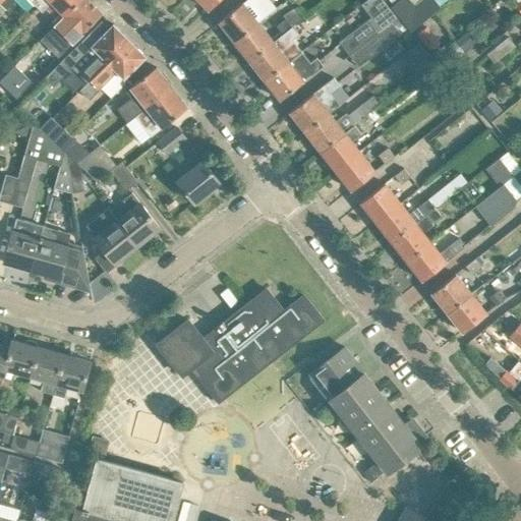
[(15,0),(4,0),(0,4),(5,10),(15,0)]
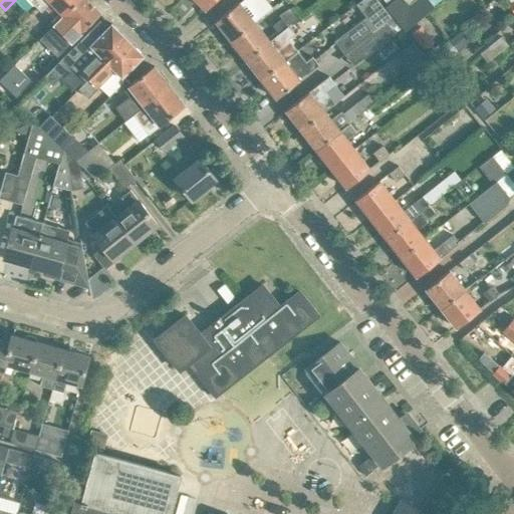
[(63,14),(77,0),(38,0),(35,4),(42,11),(51,2),(62,13),(63,14)]
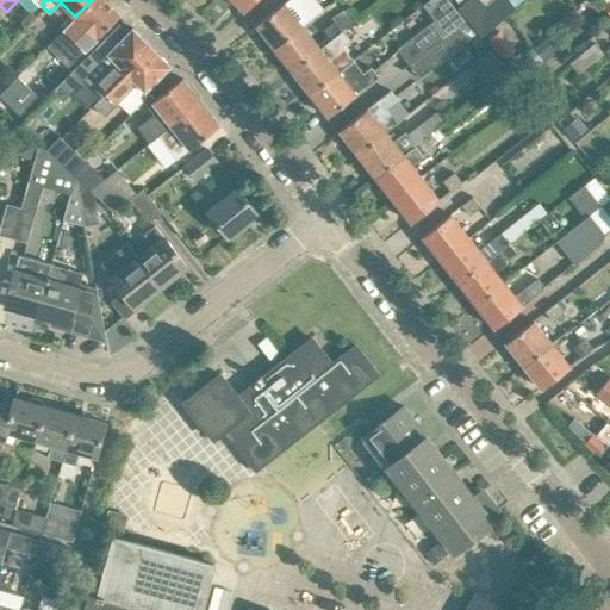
[(104,32),(120,14),(105,0),(92,0),(75,17),(74,16),(62,26),(86,50),(104,32)]
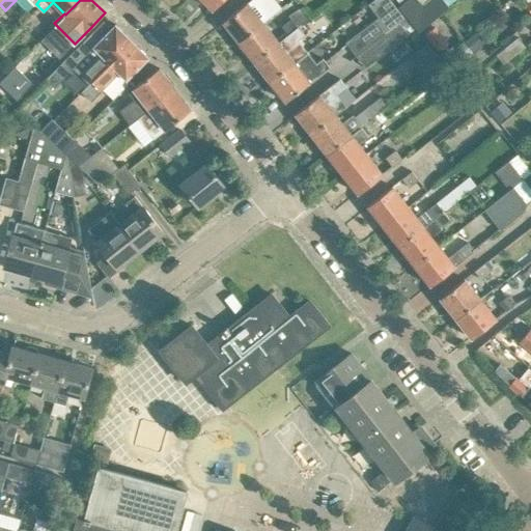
[(203,0),(213,9),(222,0),(203,0)]
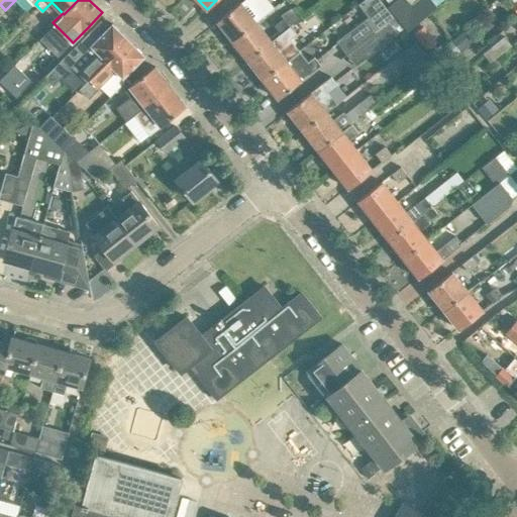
[(275,7),(268,0),(243,0),(217,20),(232,40),(256,21),(275,7)]
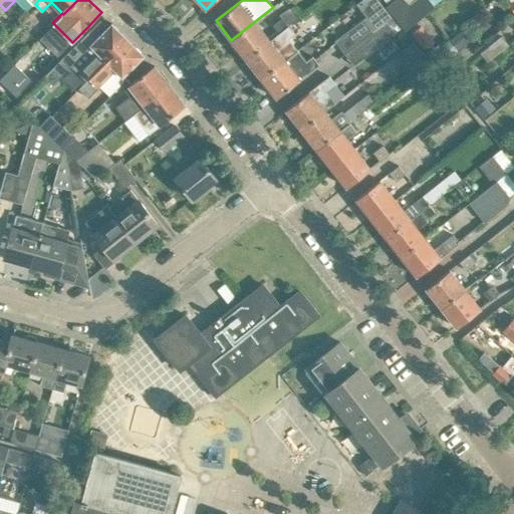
[(404,29),(433,4),(429,0),(413,0),(409,4),(405,0),(393,0),(384,7),(404,29)]
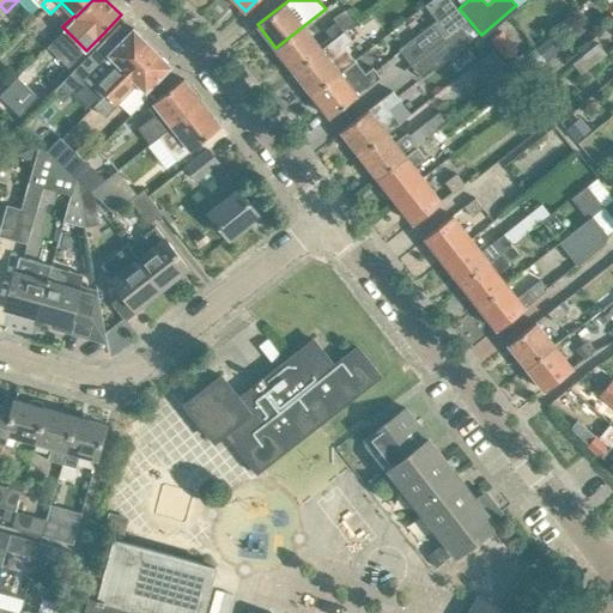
[(344,10),(332,19),(334,23),(343,32),(345,31),(354,23),(344,10)]
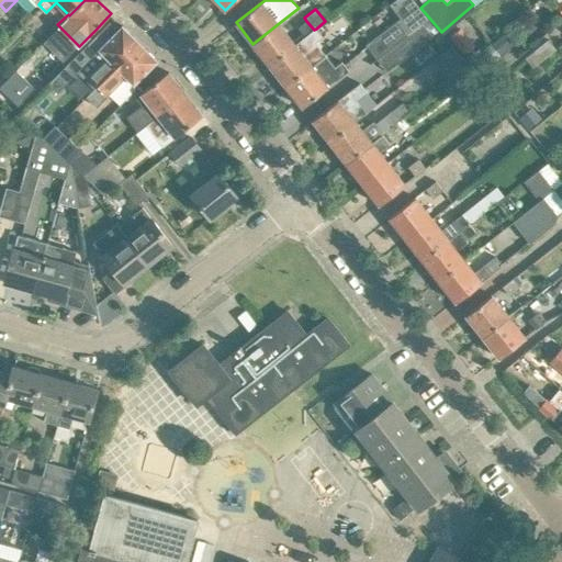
[(299,27),(305,36),(314,30),(306,21),(299,27)]
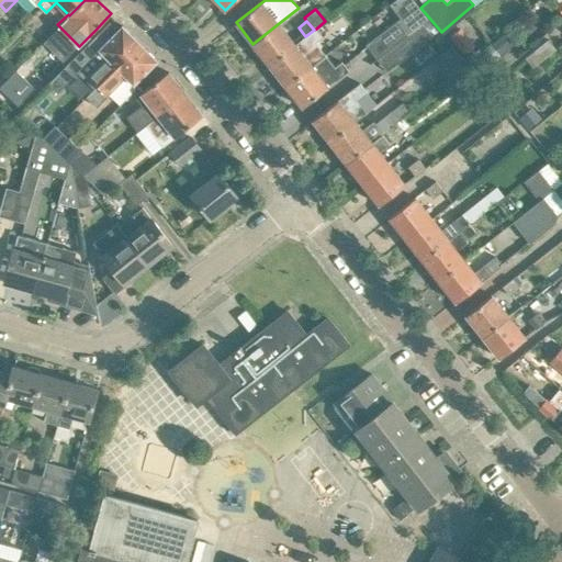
[(407,35),(406,34),(396,22),(366,46),(377,59),(394,46),(407,35)]
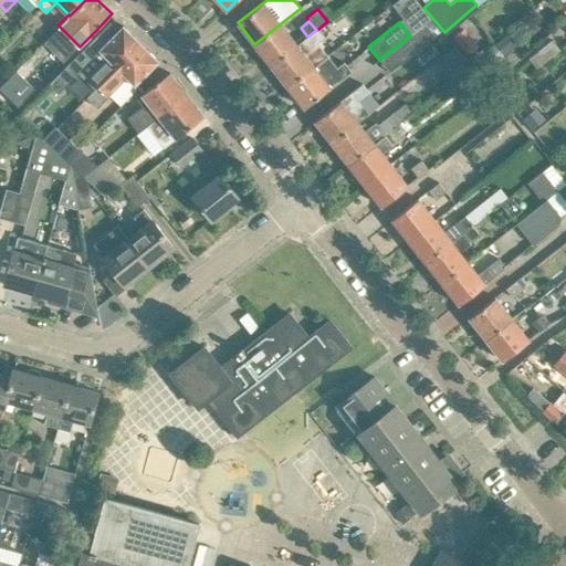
[(296,44),(281,23),(254,44),(271,65),(296,44)]
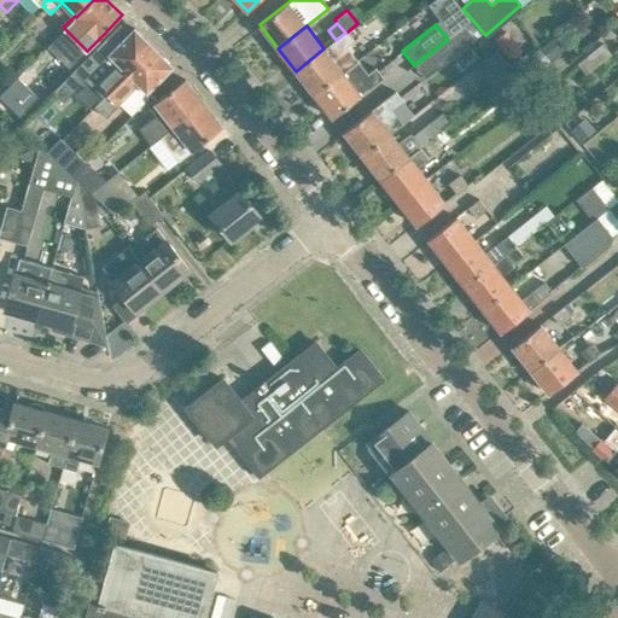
[(443,64),(474,40),(464,25),(447,38),(448,39),(433,51),(443,64)]
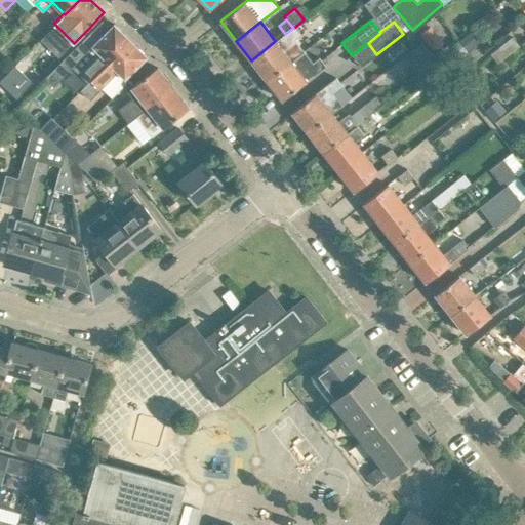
[(90,78),(130,39),(115,24),(97,41),(89,34),(65,58),(44,79),(52,88),(73,68),(76,64),(82,70),(90,78)]
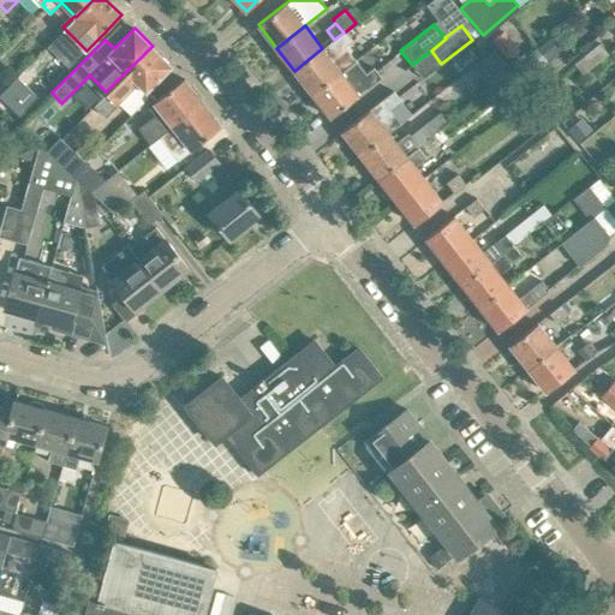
[(344,33),(334,40),(323,49),(322,48),(294,71),(312,94),(341,72),(356,60),(346,47),(353,41),(346,31),(344,33)]
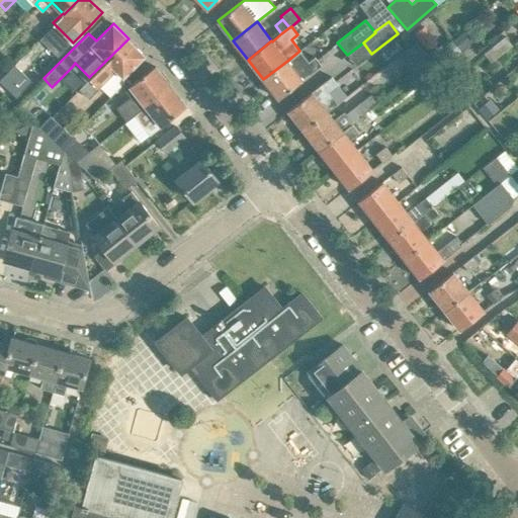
[(464,27),(444,45),(462,66),(476,54),(467,46),(475,39),(464,27)]
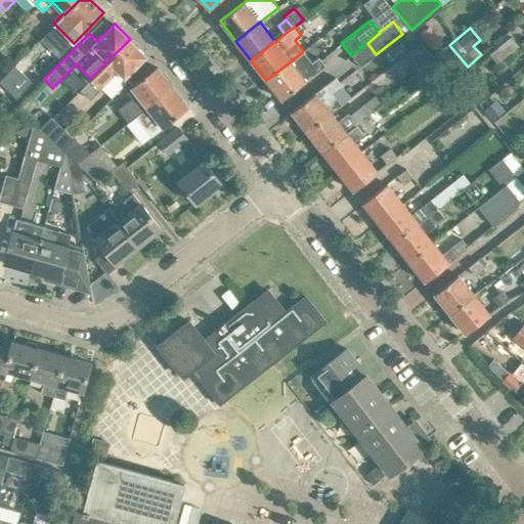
[(441,44),(428,29),(419,36),(432,51),(441,44)]
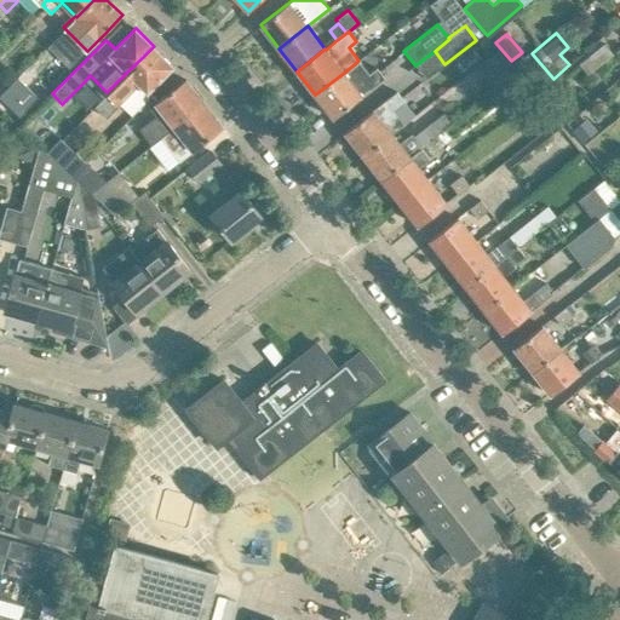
[(587,74),(612,55),(604,45),(579,64),(587,74)]
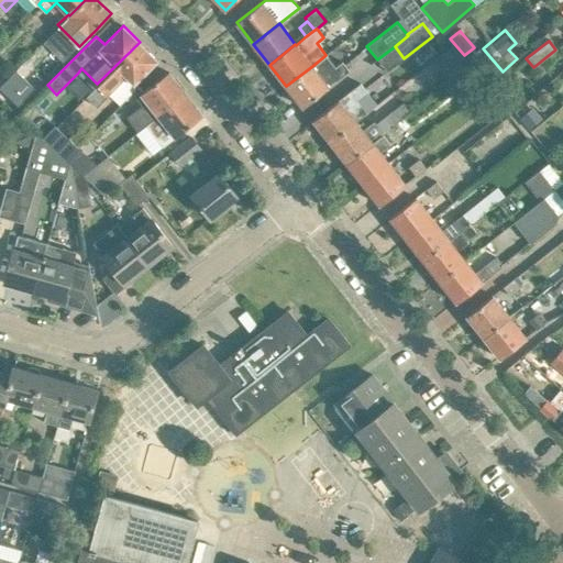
[(134,84),(157,61),(140,42),(97,84),(92,88),(94,89),(87,97),(97,107),(109,96),(128,77),(134,84)]
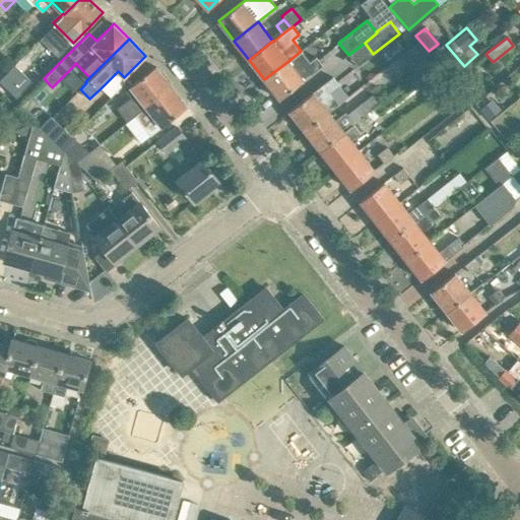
[(280,99),(323,66),(316,57),(310,62),(301,51),(288,61),(264,79),(280,99)]
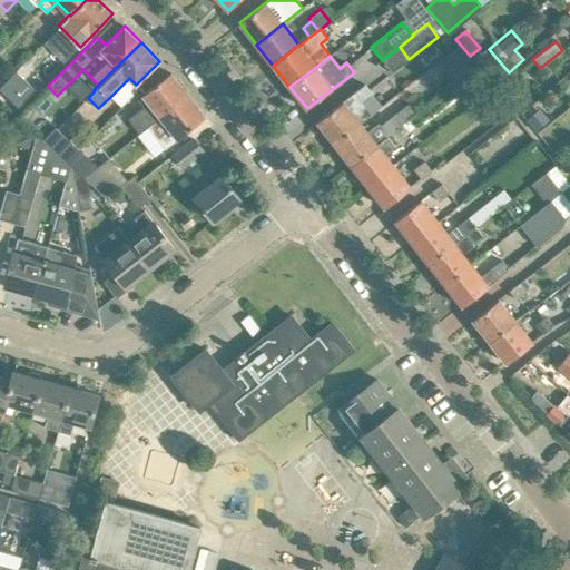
[(160,117),(188,95),(167,69),(136,94),(143,102),(127,116),(138,130),(147,124),(158,115),(160,117)]
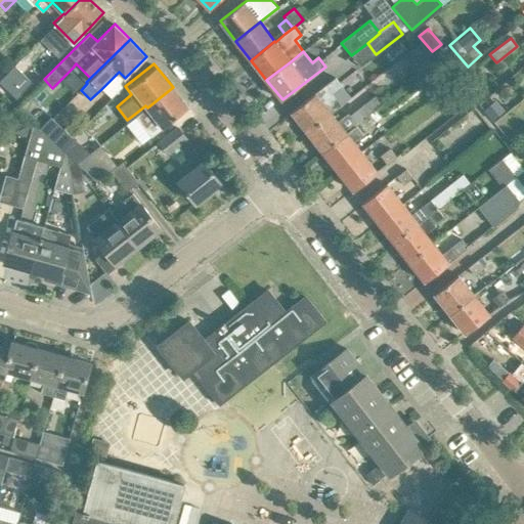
[(8,75),(0,83),(16,99),(26,91),(33,84),(15,68),(8,75)]
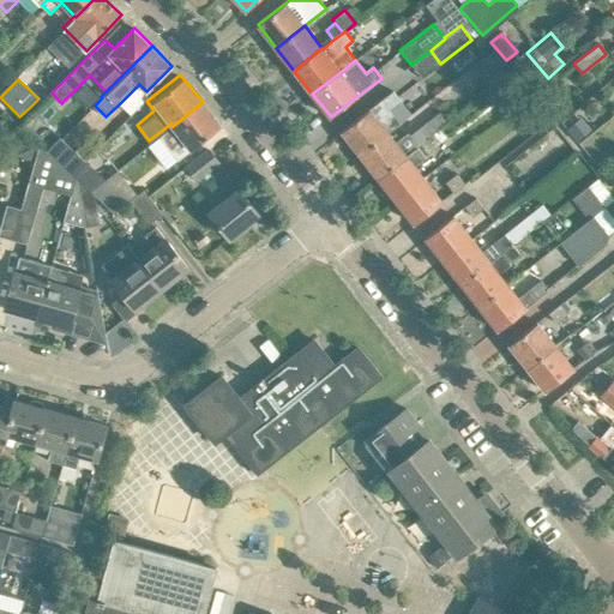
[(401,102),(392,91),(342,131),(360,155),(387,132),(399,122),(390,110),(401,102)]
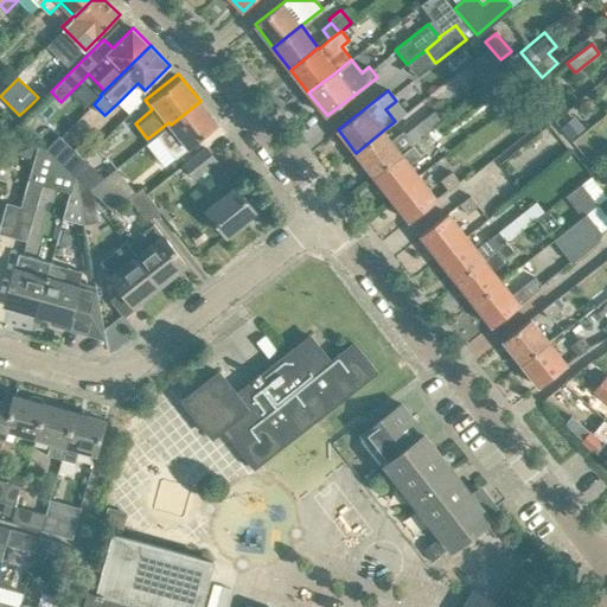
[(200,139),(219,125),(200,101),(171,125),(168,122),(157,132),(178,158),(200,139)]
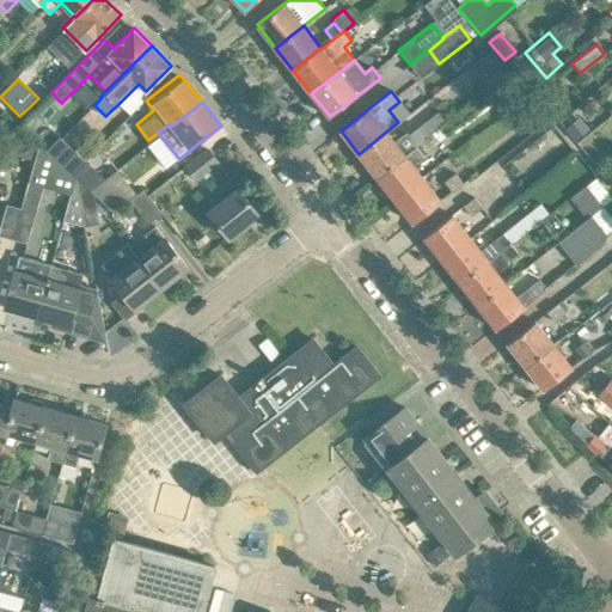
[(427,136),(427,138),(446,122),(438,111),(409,134),(407,132),(395,141),(386,132),(359,154),(377,176),(404,154),(415,146),(427,136)]
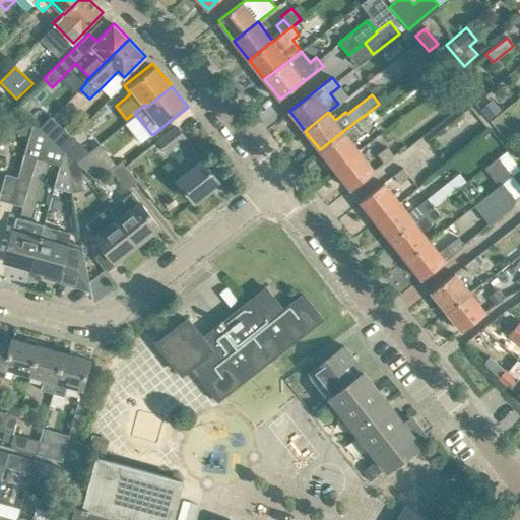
[(492,99),(480,108),(489,119),(501,109),(492,99)]
